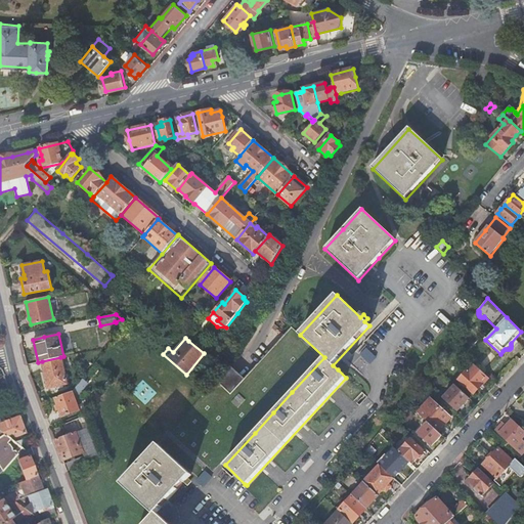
[(60,357),(42,361),(48,388),(55,386),(67,384),(60,357)]
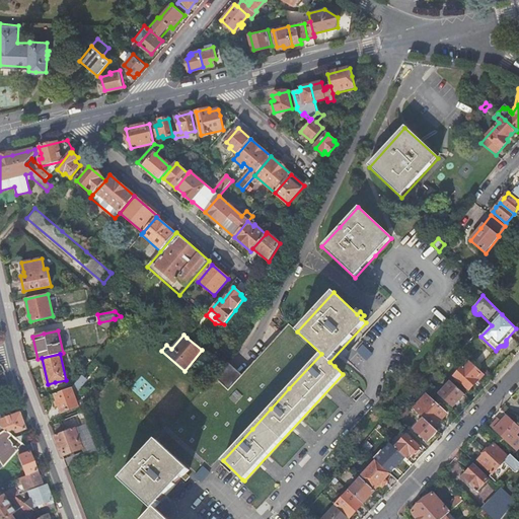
[(484,375),(469,361),(454,377),(469,390),(476,382),(484,375)]
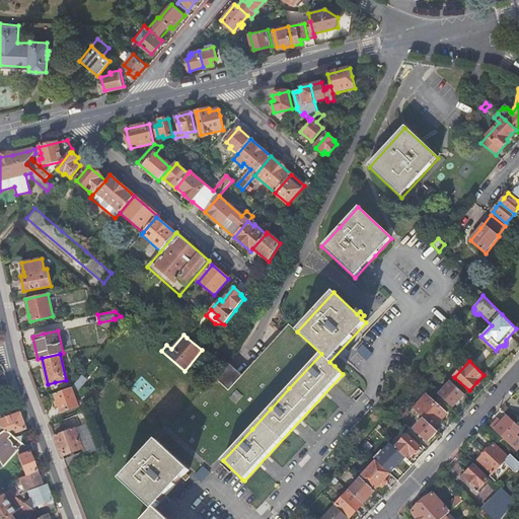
[(0,386),(8,383),(2,366),(0,364),(0,386)]
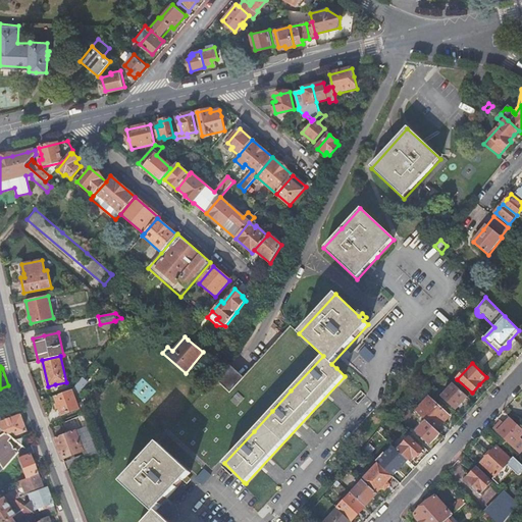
[(88,381),(83,377),(71,390),(55,397),(58,406),(62,415),(79,409),(74,398),(88,381)]
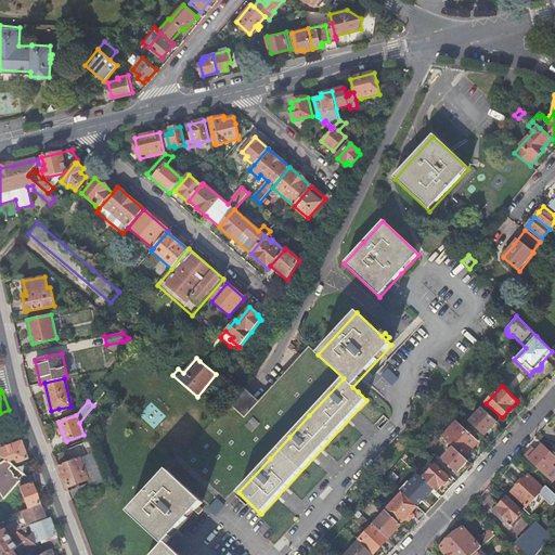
[(491,429),(498,423),(482,409),(469,421),(485,435),(491,429)]
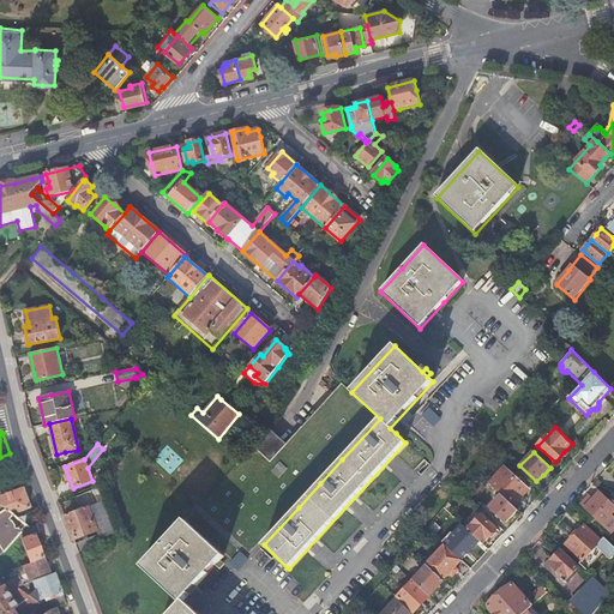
[(501,495),(512,506),(521,498),(528,489),(504,468),(488,483),(501,495)]
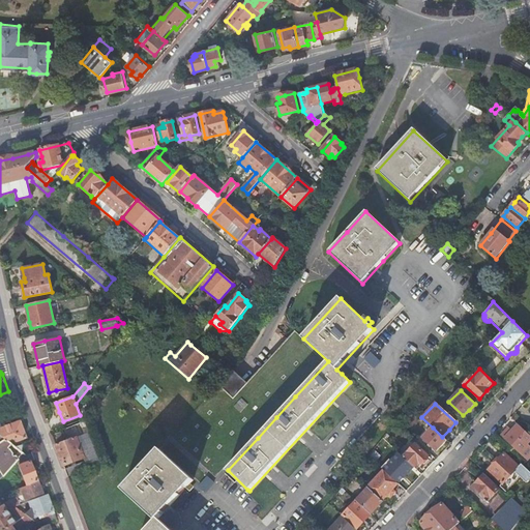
[(0,435),(4,439),(5,440),(13,437),(16,441),(26,438),(19,420),(5,425),(0,427),(0,435)]
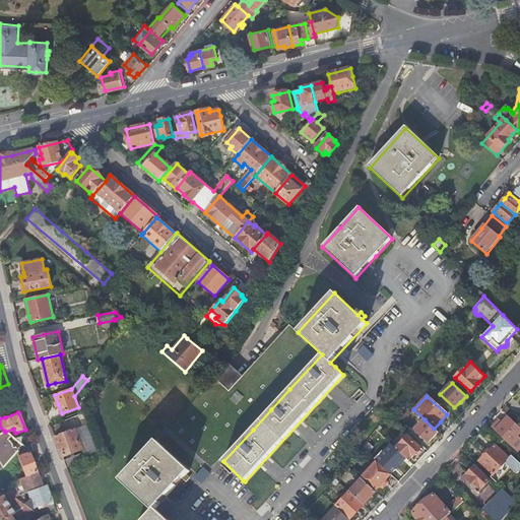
[(519,434),(519,428),(509,417),(506,420),(503,424),(496,431),(510,444),(518,452),(519,449),(519,439),(517,437),(519,434)]
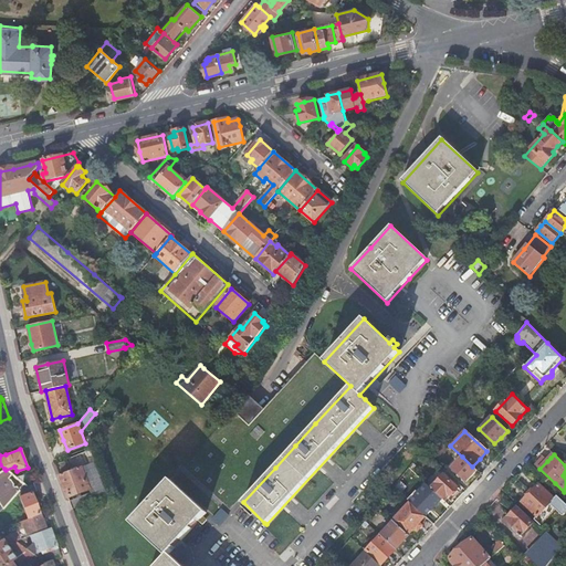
[(471,477),(477,471),(472,467),(462,457),(451,469),(465,482),(471,477)]
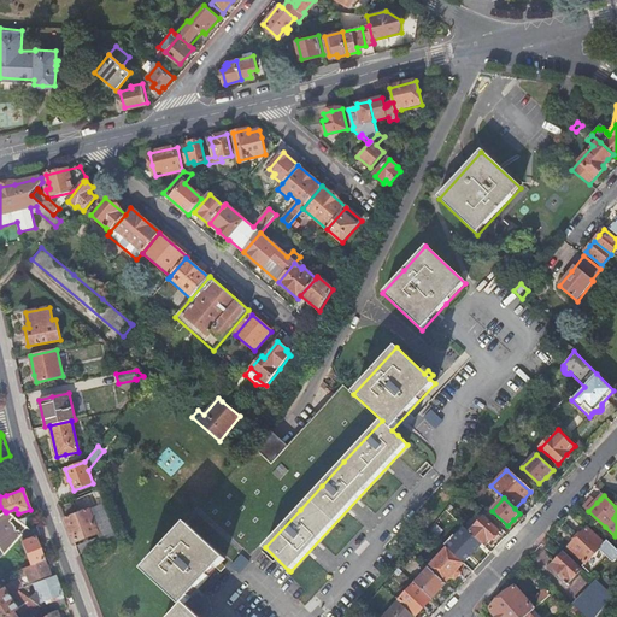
[(588,511),(597,503),(592,498),(583,507),(588,511)]
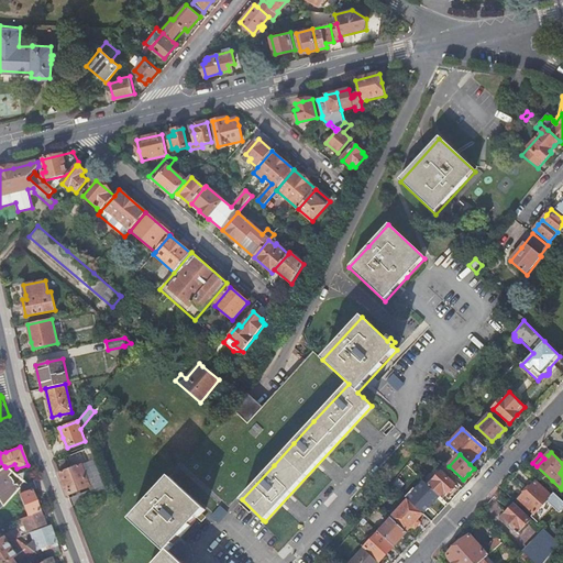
[(59,472),(68,495),(77,492),(89,486),(80,464),(59,472)]
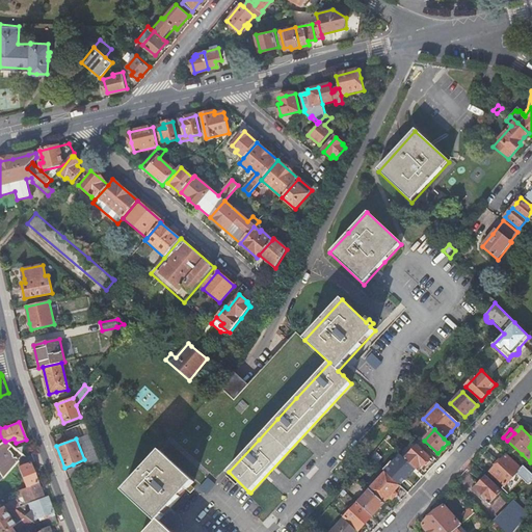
[(0,480),(17,462),(18,461),(17,461),(15,457),(11,458),(10,457),(11,455),(8,451),(7,452),(6,450),(10,445),(5,442),(4,441),(0,443),(0,480)]
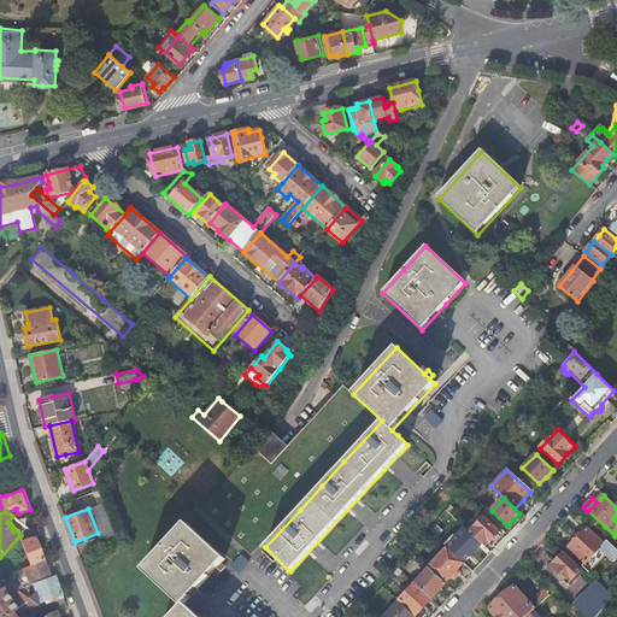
[(470,533),(486,547),(492,540),(499,533),(483,518),(470,533)]
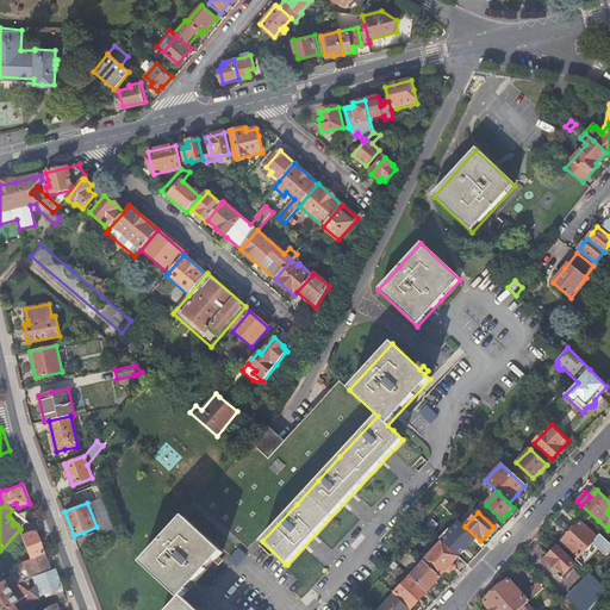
[(193,609),(181,598),(207,571),(223,554),(185,518),(167,539),(142,565),(180,601),(170,609),(193,609)]
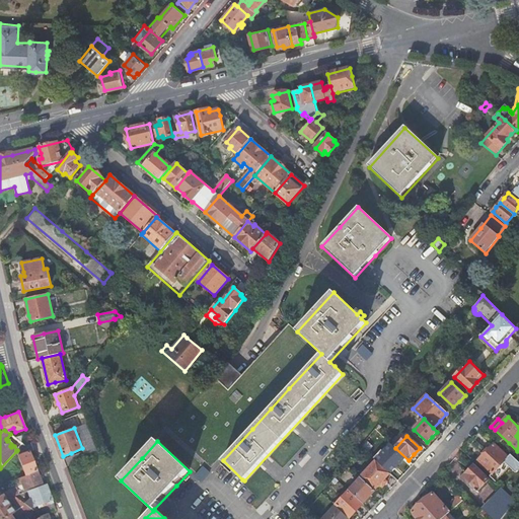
[(30,442),(23,445),(22,445),(21,445),(16,450),(17,450),(16,451),(25,475),(35,471),(28,452),(33,450),(30,442)]
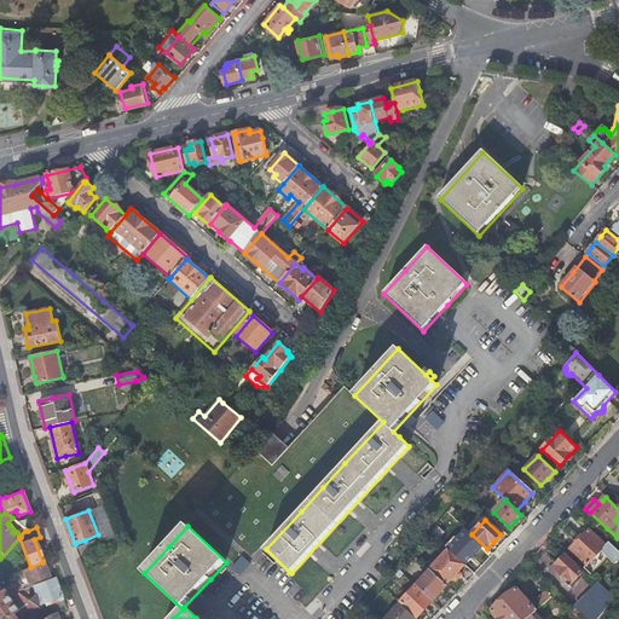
[(586,565),(588,566),(601,551),(606,545),(589,530),(579,539),(570,549),(586,565)]
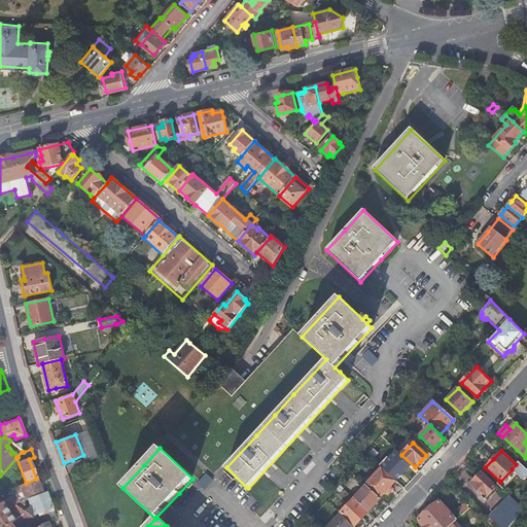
[(526,469),(518,461),(516,464),(512,469),(517,475),(524,481),(526,476),(526,469)]
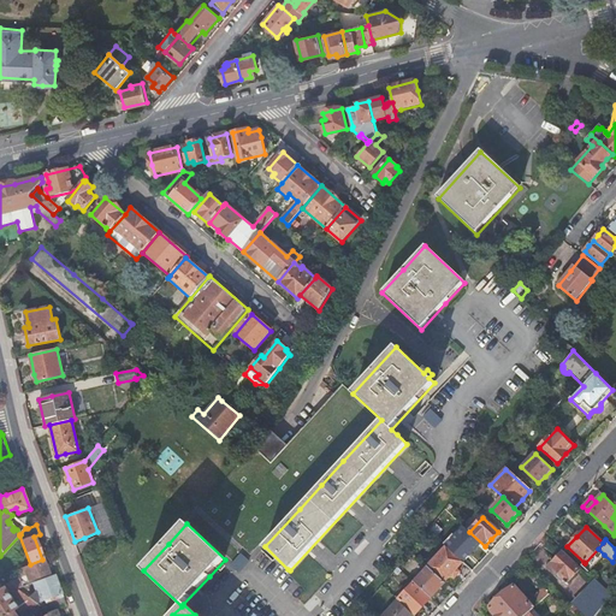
[(428,568),(444,582),(454,573),(463,563),(448,549),(446,548),(427,567),(428,568)]
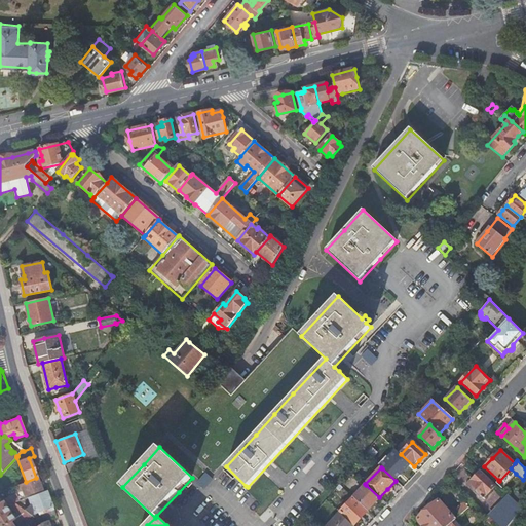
[(511,468),(499,481),(498,480),(496,483),(501,489),(516,474),(511,468)]
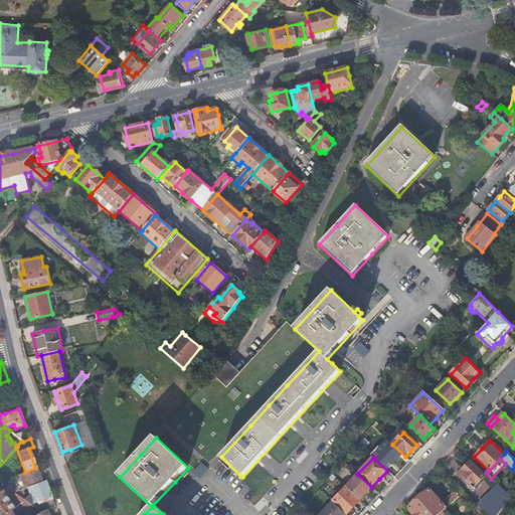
[(458,475),(473,489),(485,476),(470,462),(464,468),(458,475)]
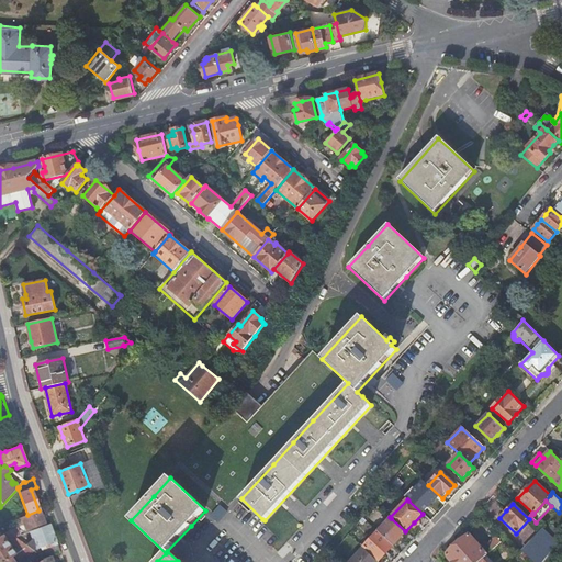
[(27,515),(20,518),(22,525),(25,524),(27,530),(44,524),(38,510),(27,515)]
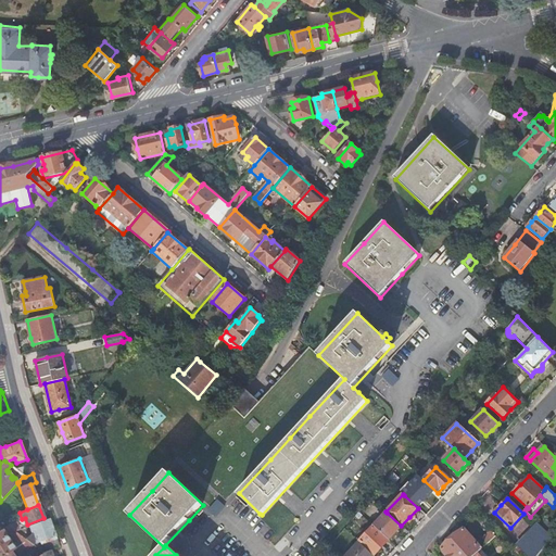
[(387,513),(374,527),(389,541),(395,533),(402,527),(401,526),(387,513)]
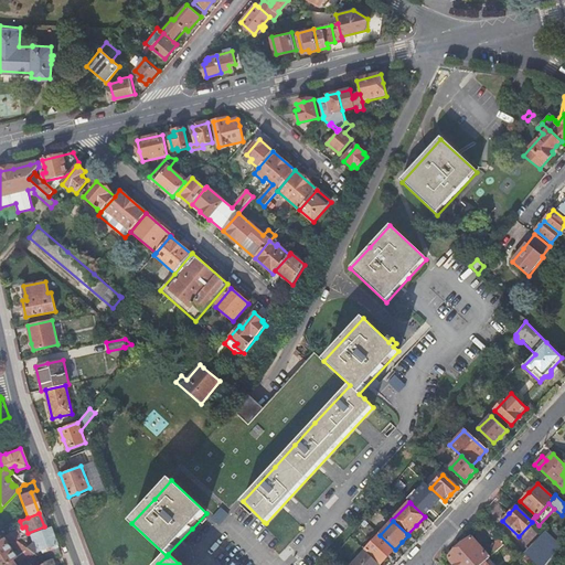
[(32,542),(25,547),(27,548),(34,554),(35,550),(38,552),(41,551),(41,552),(42,553),(45,552),(45,551),(45,548),(56,544),(50,526),(30,534),(32,542)]
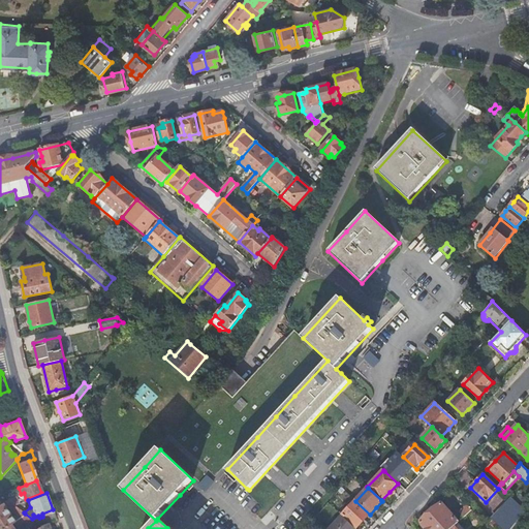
[(7,499),(6,500),(14,505),(18,504),(14,496),(7,499)]
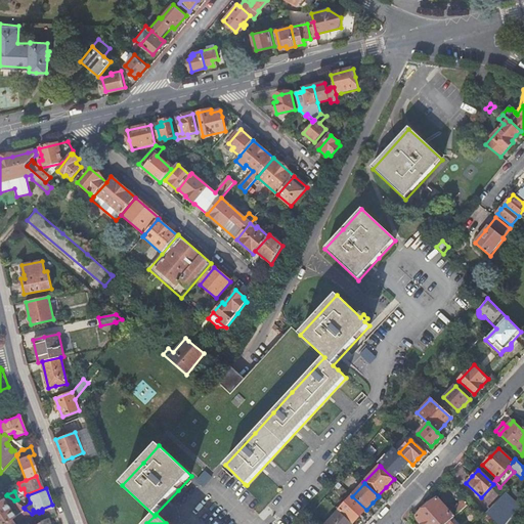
[(496,523),(506,523),(520,506),(508,494),(487,515),(496,523)]
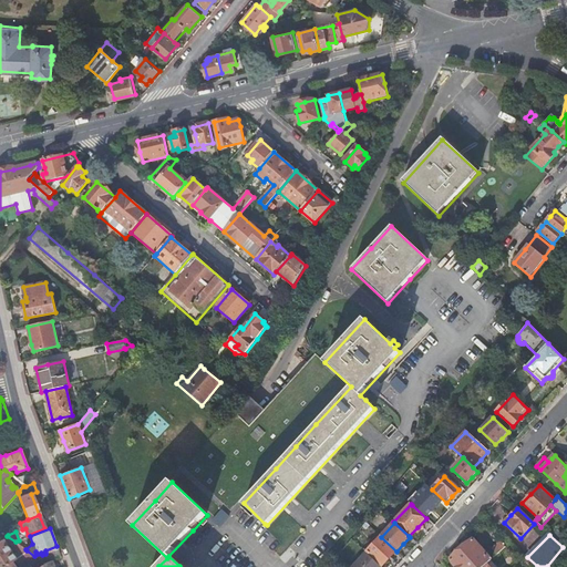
[(0,566),(9,562),(13,559),(27,550),(26,549),(16,542),(7,536),(3,538),(19,553),(12,557),(1,539),(0,539),(0,566)]
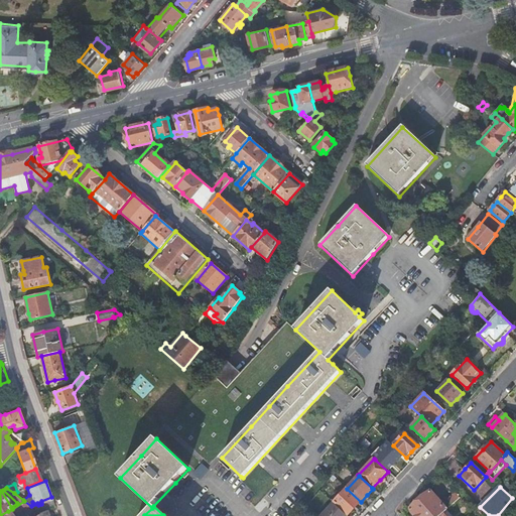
[(333,503),(346,515),(347,515),(354,509),(361,502),(347,489),(333,503)]
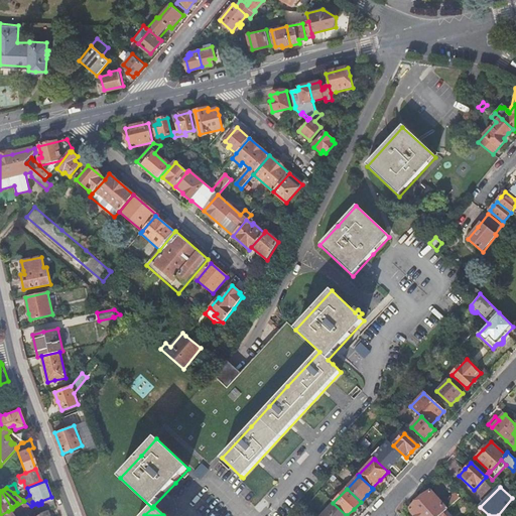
[(408,510),(413,515),(438,515),(442,513),(447,509),(430,491),(419,500),(408,510)]
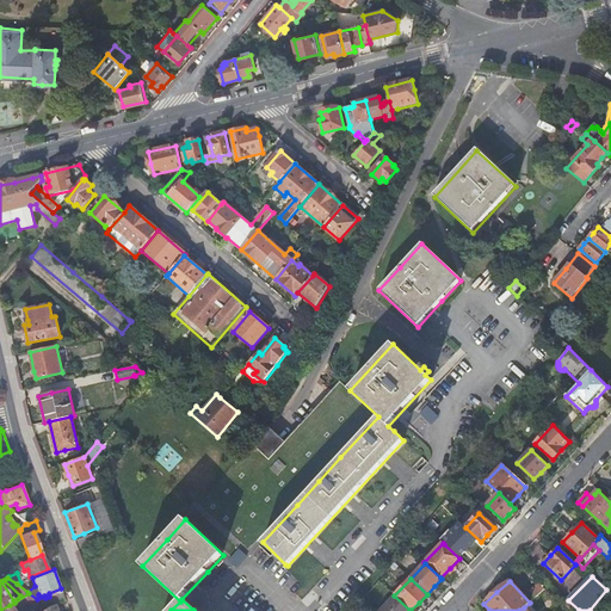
[(531,592),(536,597),(544,590),(539,584),(531,592)]
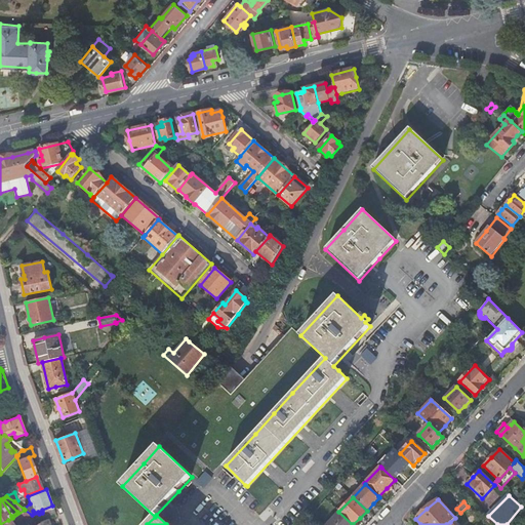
[(42,513),(45,520),(47,519),(56,516),(53,509),(42,513)]
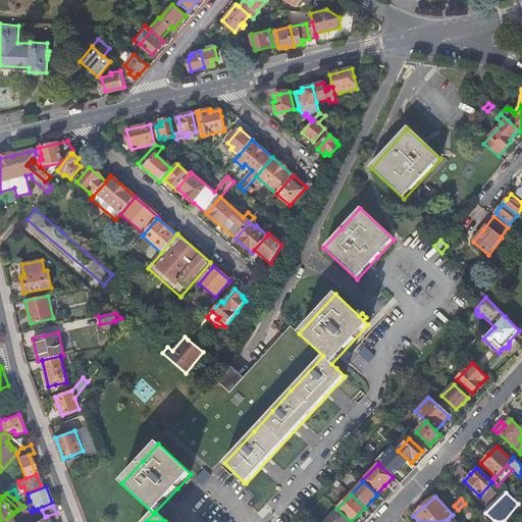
[(32,512),(24,507),(12,515),(15,519),(24,514),(25,515),(32,512)]
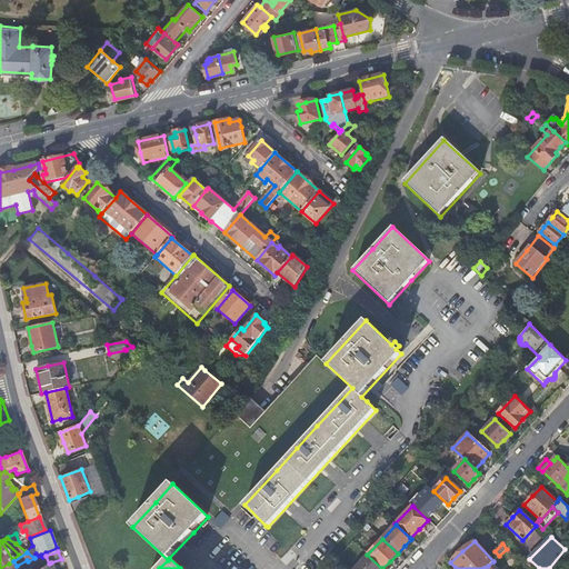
[(381,568),(367,555),(353,568),(381,568)]
